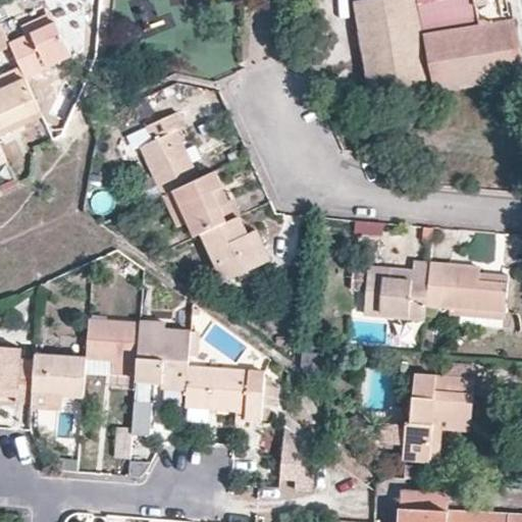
[(424,33),(417,0),(365,0),(354,2),(372,103),(435,93),(424,33)]
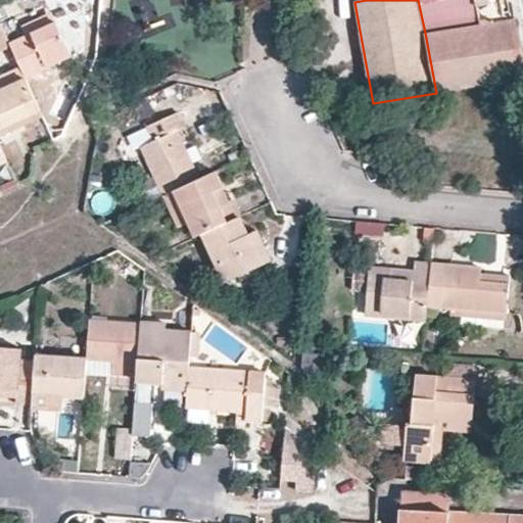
[(475,0),(480,24),(505,20),(501,0),(475,0)]
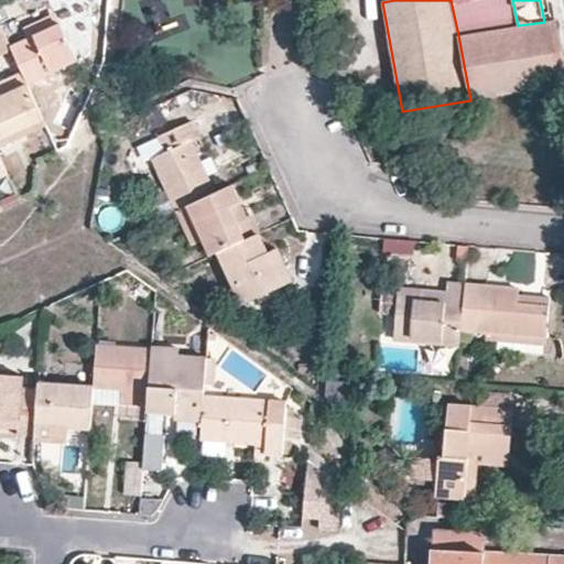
[(10,47),(12,50),(26,82),(77,58),(77,56),(80,55),(85,46),(82,40),(86,39),(85,23),(75,4),(55,14),(58,24),(28,39),(10,47)]
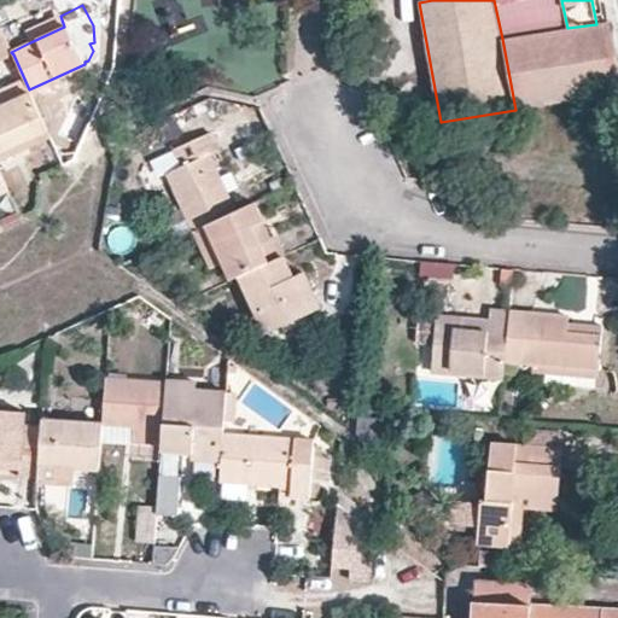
[(25,30),(30,42),(64,27),(60,16),(25,30)]
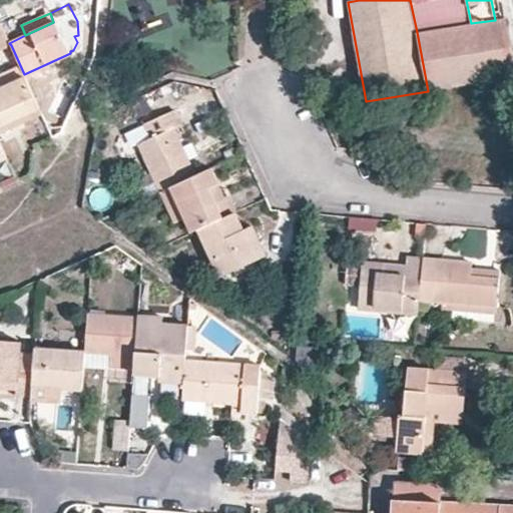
[(428,91),(512,77),(512,63),(504,18),(495,20),(471,23),(417,32),(428,91)]
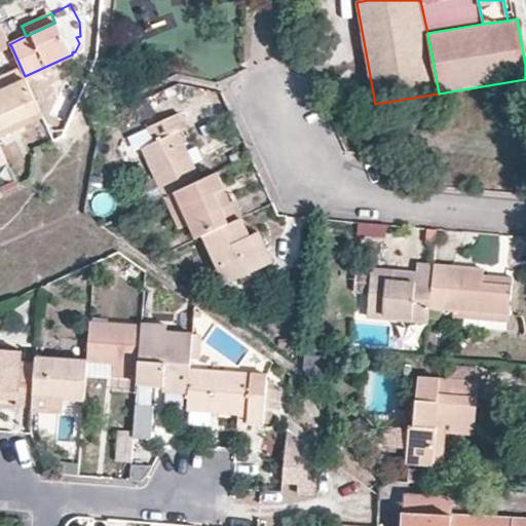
[(1,26),(0,26),(0,51),(11,46),(9,44),(1,26)]
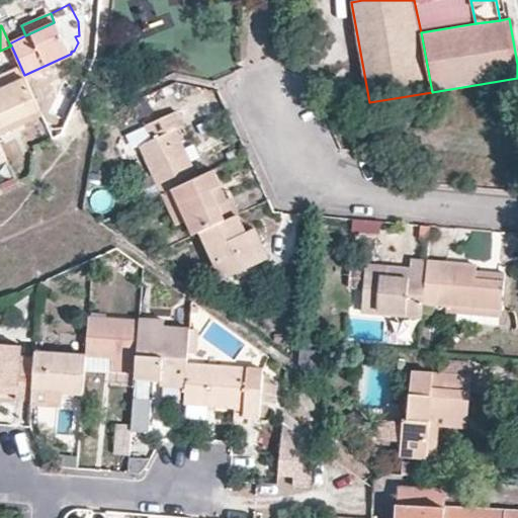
[(0,136),(44,116),(25,77),(0,89),(0,136)]
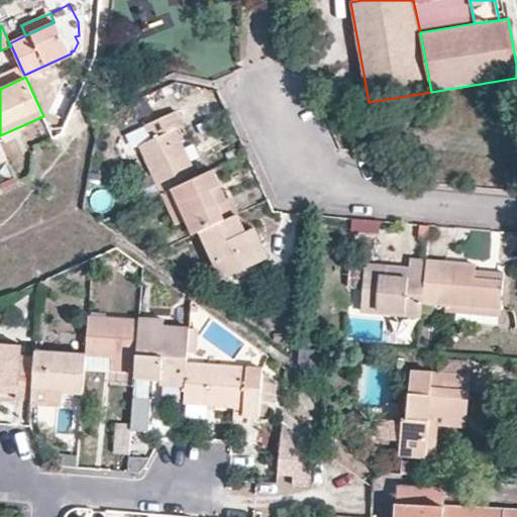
[(139,145),(162,193),(173,188),(197,177),(175,130),(181,127),(175,114),(147,125),(152,140),(139,145)]
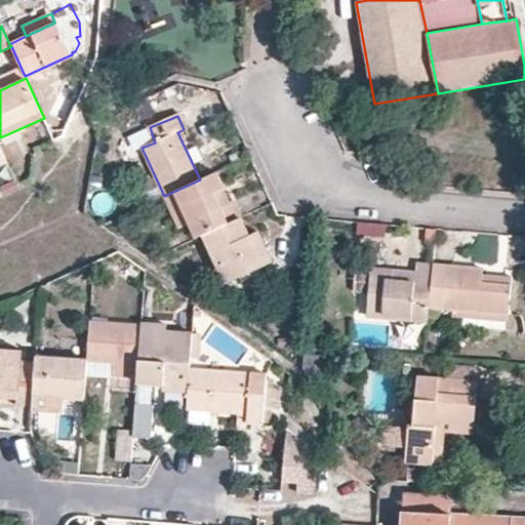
[(191,224),(197,238),(203,235),(239,218),(243,216),(235,200),(230,203),(219,207),(213,194),(223,189),(214,172),(200,179),(175,191),(191,224)]
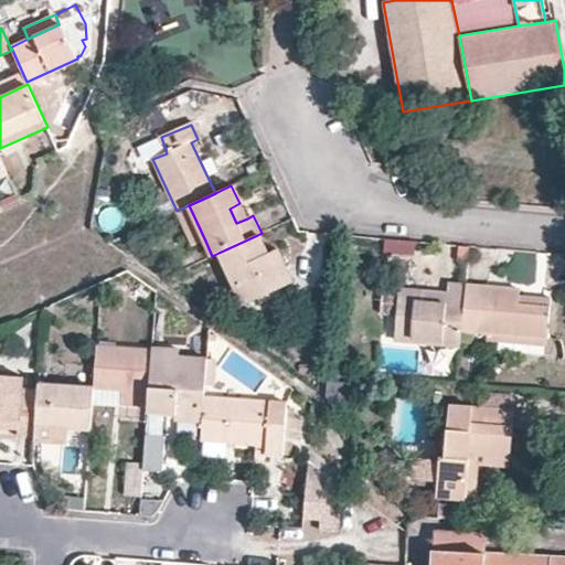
[(247,219),(240,203),(230,209),(236,223),(247,219)]
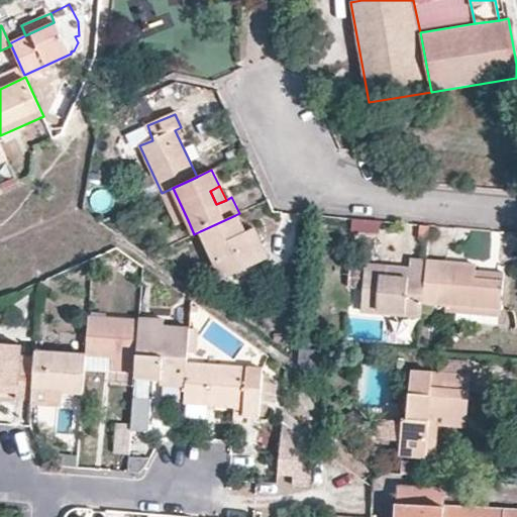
[(173,188),(162,193),(176,225),(188,220),(173,188)]
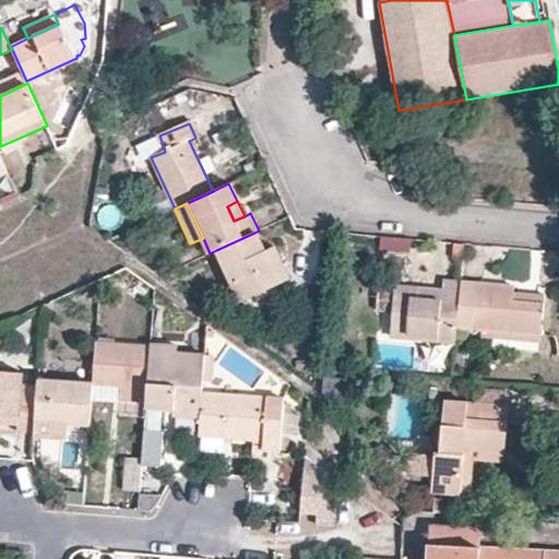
[(254,233),(216,250),(241,302),(287,280),(273,249),(265,252),(254,233)]
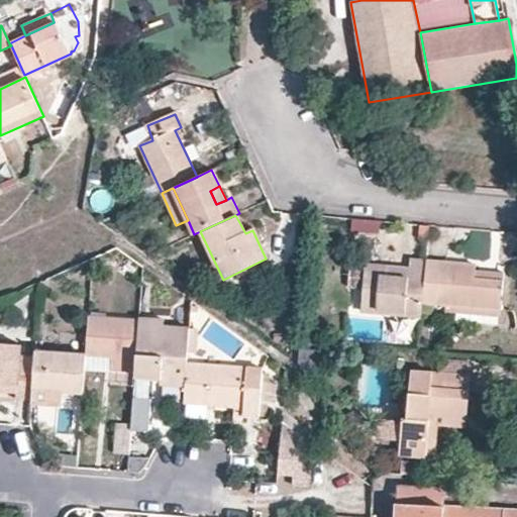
[(360,310),(422,317),(423,303),(427,261),(411,260),(410,271),(367,266),(366,269),(351,268),(350,287),(364,288),(360,310)]
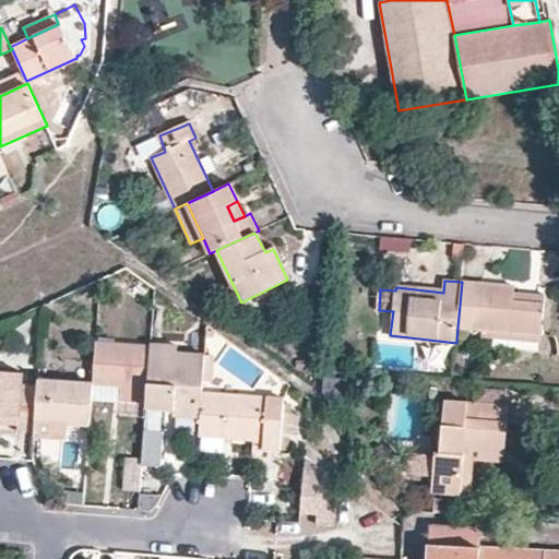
[(515,286),(462,282),(458,328),(495,331),(542,334),(544,304),(513,302),(515,292),(515,286)]
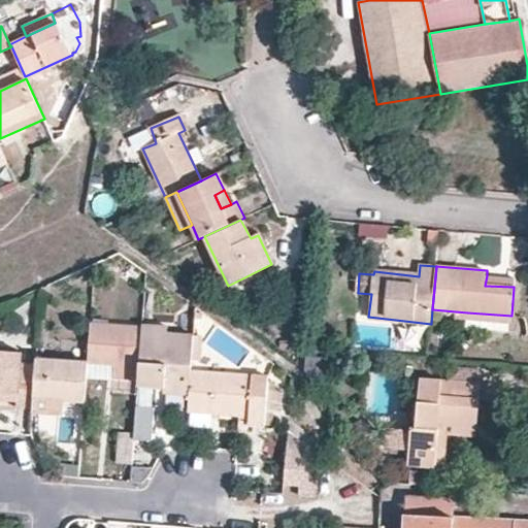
[(515,278),(487,275),(485,286),(514,287),(515,278)]
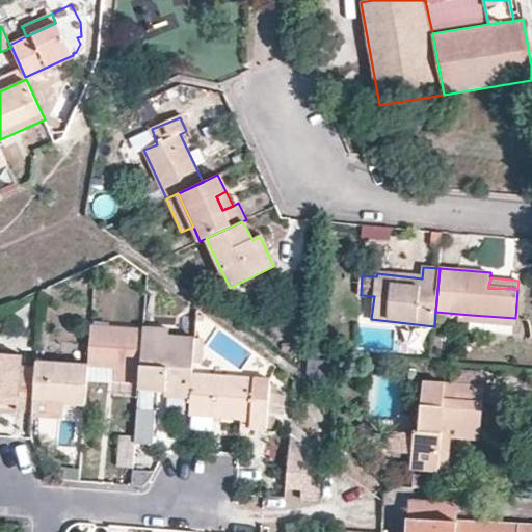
[(515,318),(471,315),(470,322),(514,325),(515,318)]
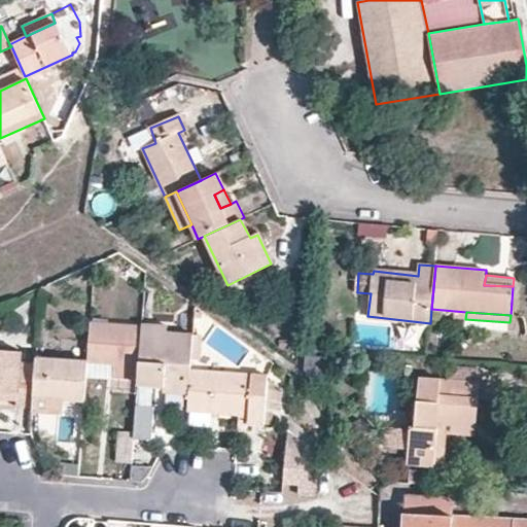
[(90,323),(86,362),(115,364),(115,376),(139,378),(143,326),(90,323)]
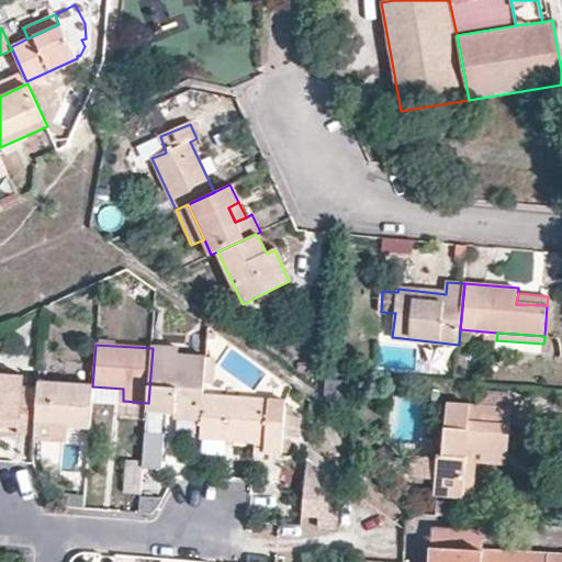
[(153,348),(148,403),(148,412),(175,414),(175,429),(202,430),(204,394),(205,382),(206,357),(179,353),(179,348),(153,345),(153,348)]
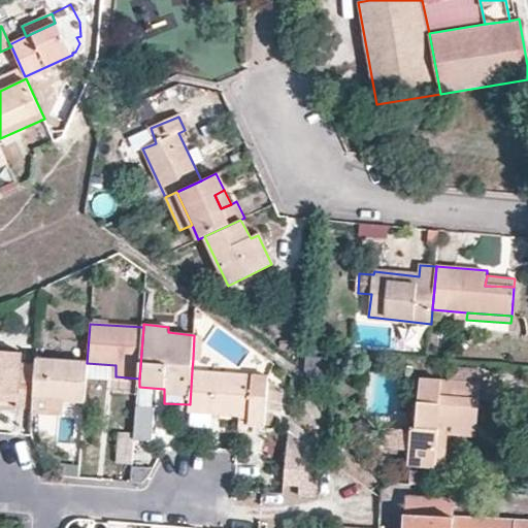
[(33,398),(35,365),(21,363),(22,353),(0,350),(0,391),(18,392),(17,400),(15,406),(33,407),(33,398)]
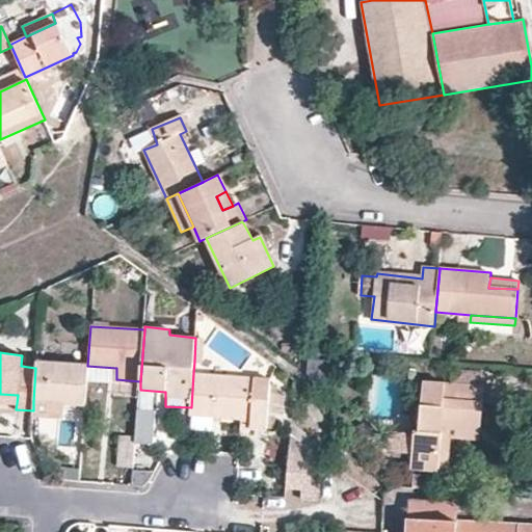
[(87,366),(36,363),(35,368),(33,401),(64,403),(85,404),(87,366)]
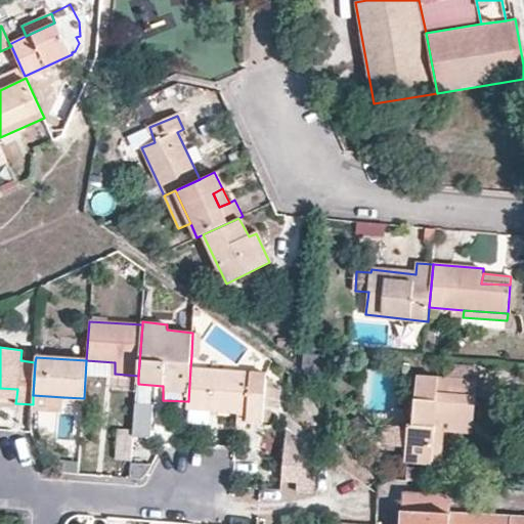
[(188,401),(187,408),(248,413),(248,422),(262,424),(264,394),(265,389),(250,388),(252,374),(190,367),(188,401)]
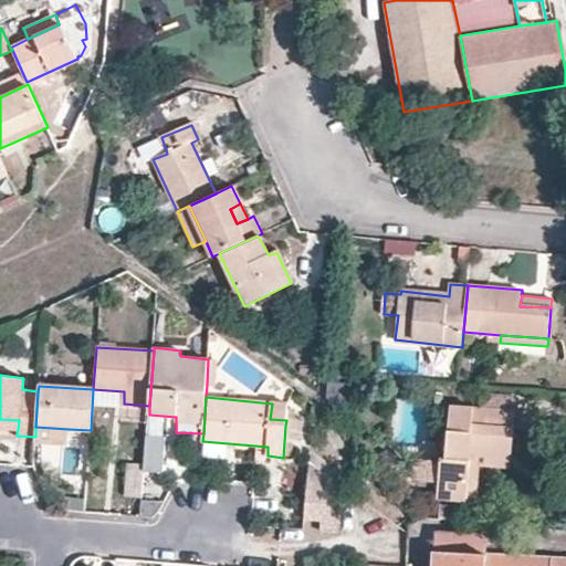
[(471,454),(511,457),(515,411),(452,406),(447,457),(444,457),(442,462),(418,460),(415,484),(440,488),(439,496),(467,499),(471,454)]
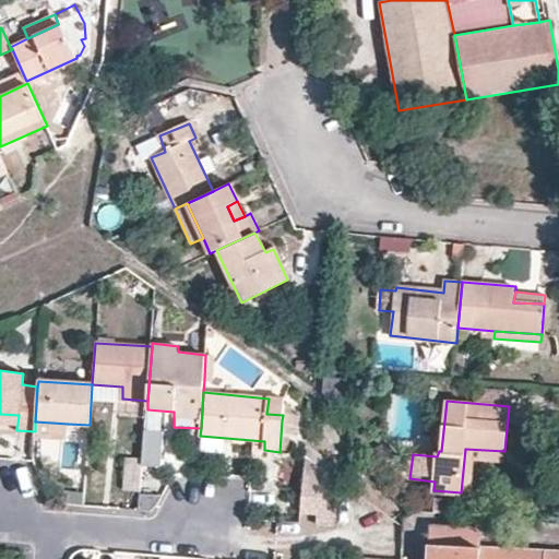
[(0,421),(18,424),(19,415),(0,414),(0,421)]
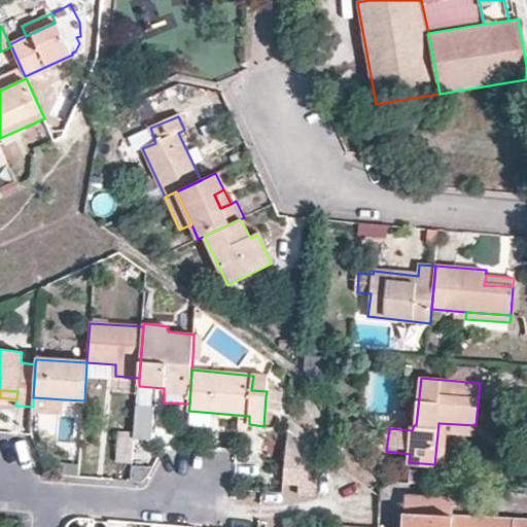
[(266,396),(264,426),(270,426),(272,396),(266,396)]
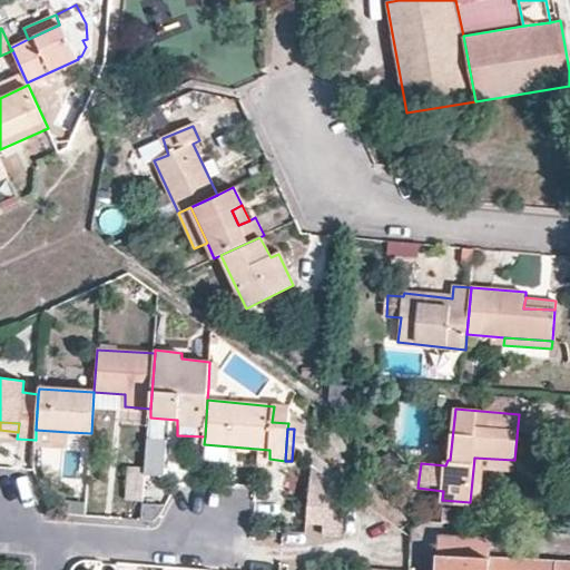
[(36,440),(35,444),(67,446),(69,432),(36,430),(36,440)]
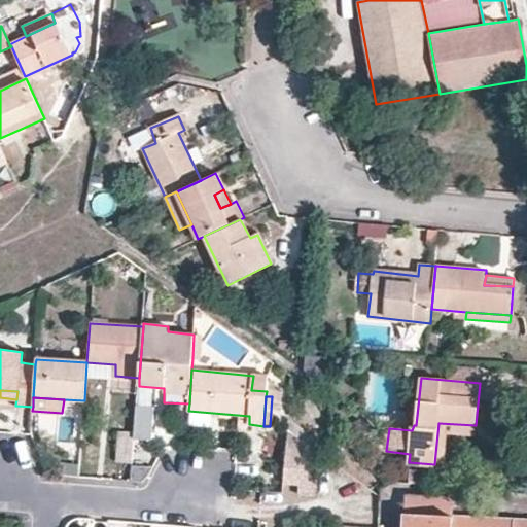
[(135,432),(134,438),(151,440),(153,407),(136,406),(135,432)]
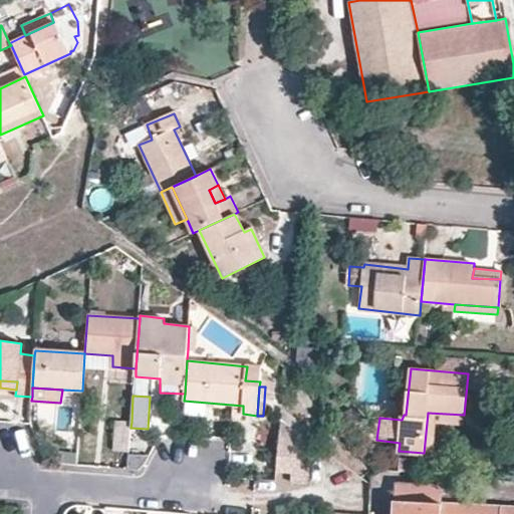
[(463,424),(464,415),(428,413),(424,453),(433,454),(437,423),(463,424)]
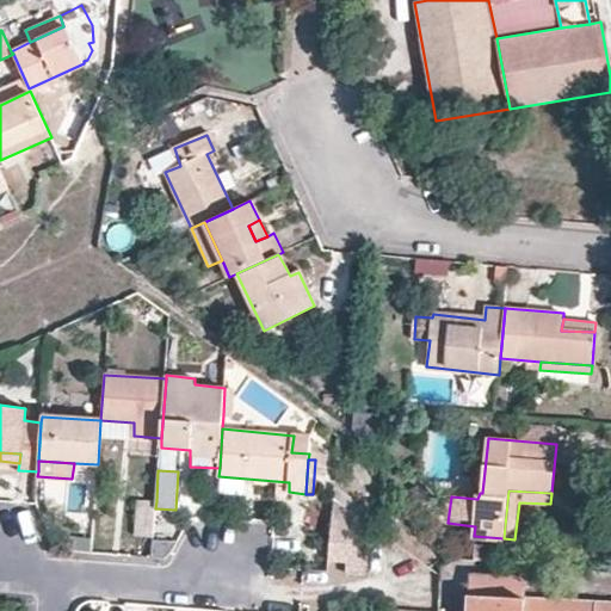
[(155,508),(156,501),(136,500),(134,536),(154,537),(155,508)]
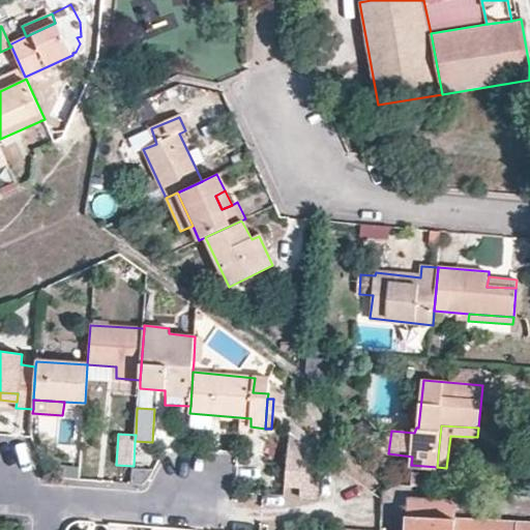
[(317,454),(289,434),(284,487),(299,488),(299,498),(317,498),(317,454)]
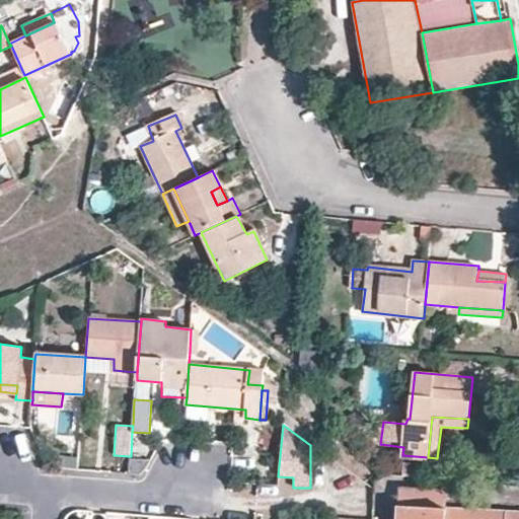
[(403,475),(424,477),(425,465),(403,463),(403,475)]
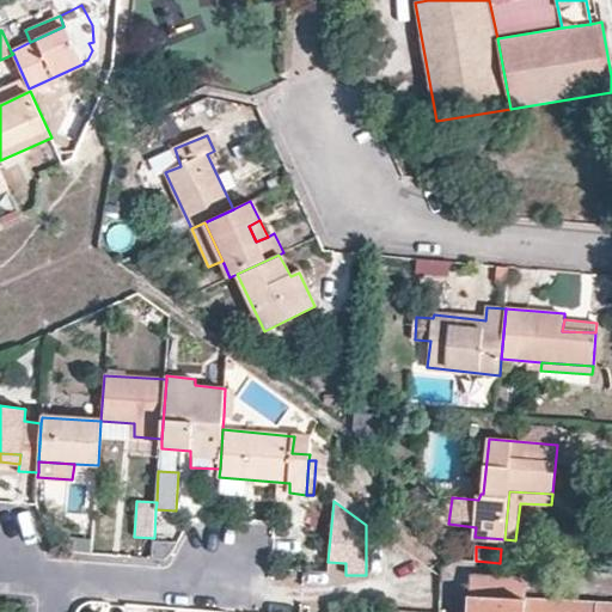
[(611,611),(611,604),(527,599),(527,580),(471,576),(469,611),(611,611)]
